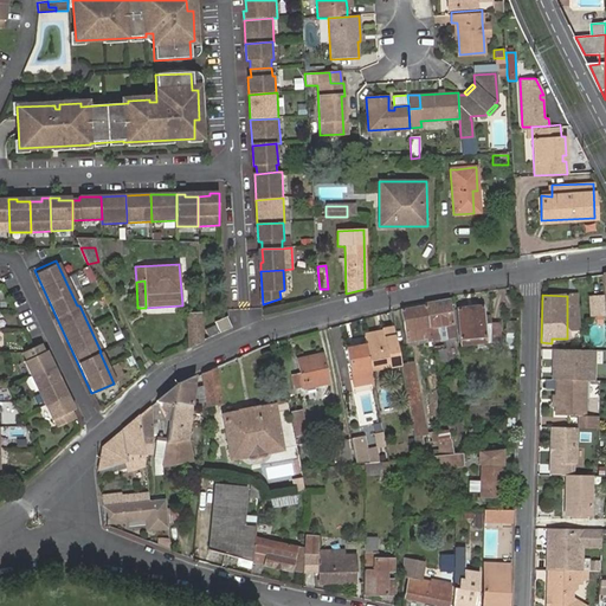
[(577,296),(567,296),(567,331),(577,330),(577,296)]
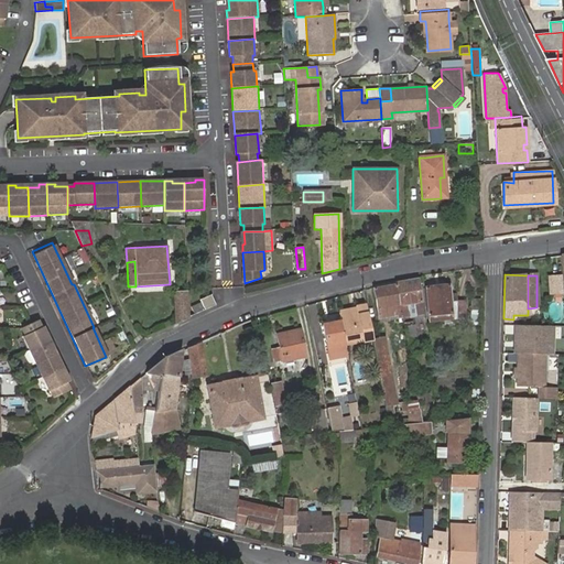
[(560,275),(550,277),(551,293),(561,293),(560,275)]
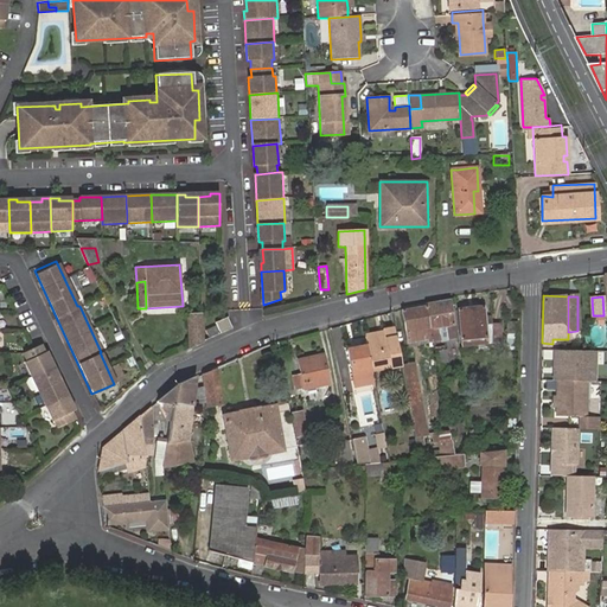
[(436,301),(423,304),(425,307),(432,342),(454,338),(452,325),(447,300),(436,301)]
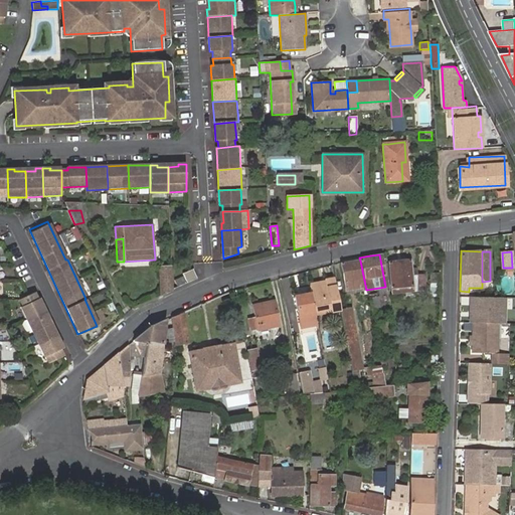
[(366,290),(360,261),(340,264),(346,294),(355,292),(366,290)]
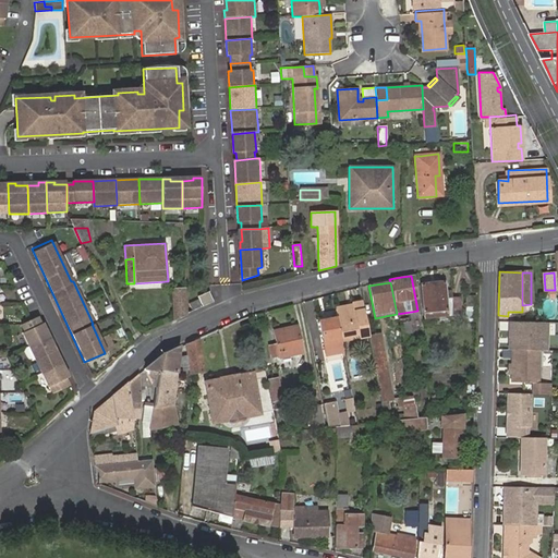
[(447,313),(448,316),(460,315),(458,296),(445,298),(444,282),(420,283),(423,317),(427,317),(427,311),(444,310),(444,313),(447,313)]
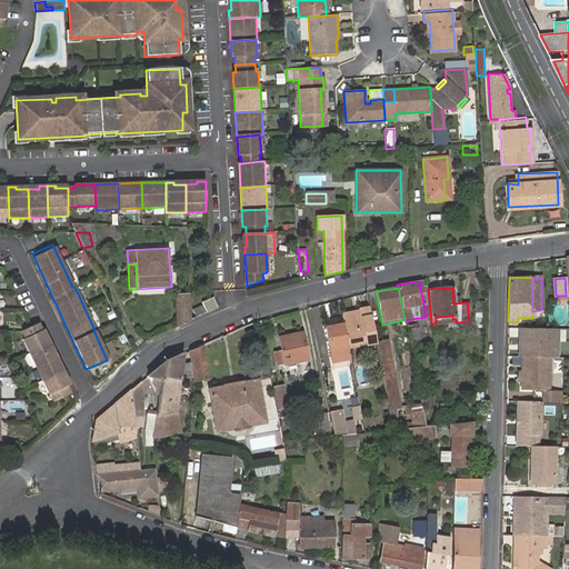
[(189,321),(189,295),(176,296),(176,327),(189,321)]
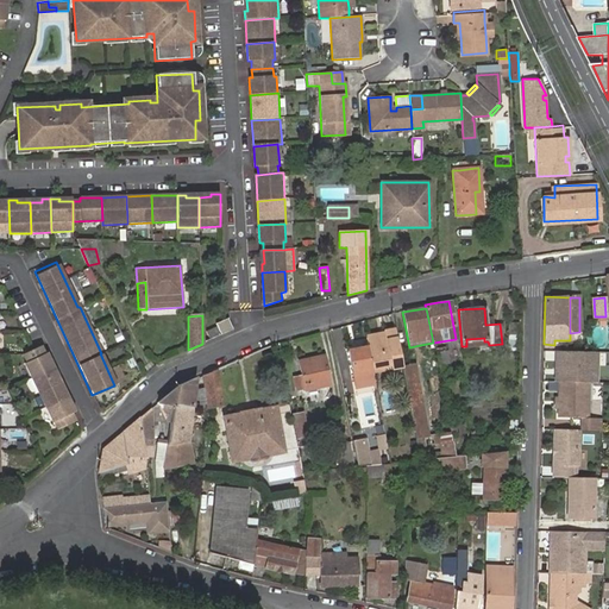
[(217,325),(221,336),(233,331),(230,320),(217,325)]
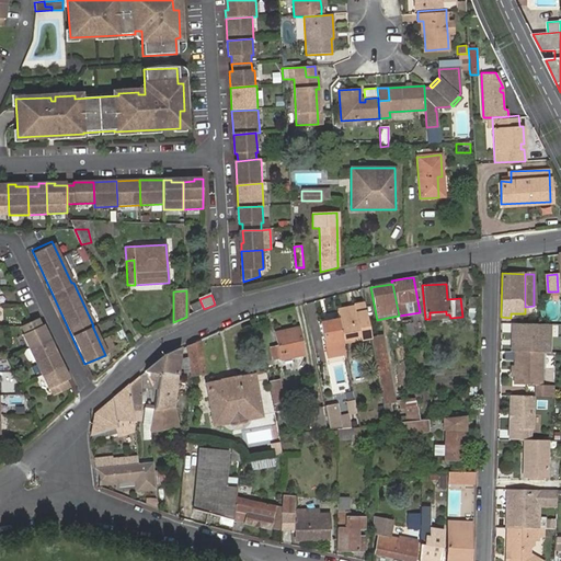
[(477,321),(478,299),(468,299),(466,321),(477,321)]
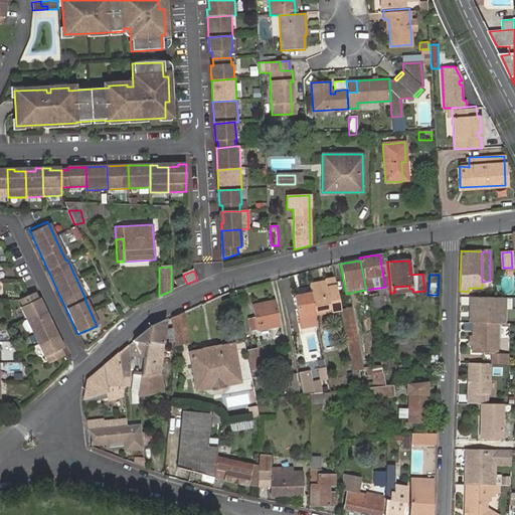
[(324,282),(309,285),(311,294),(314,309),(329,307),(329,310),(339,309),(333,277),(323,278),(324,282)]
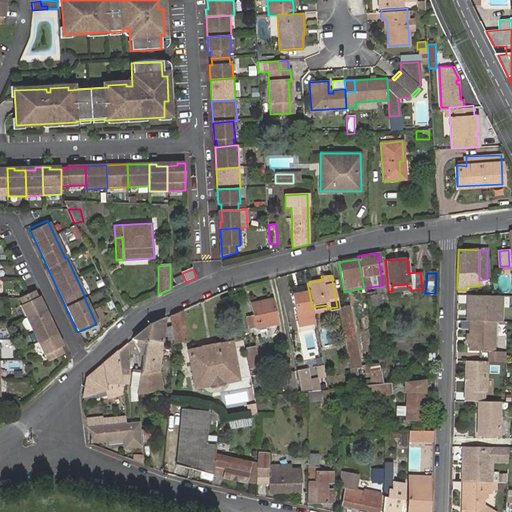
[(183,276),(174,279),(176,284),(185,281),(183,276)]
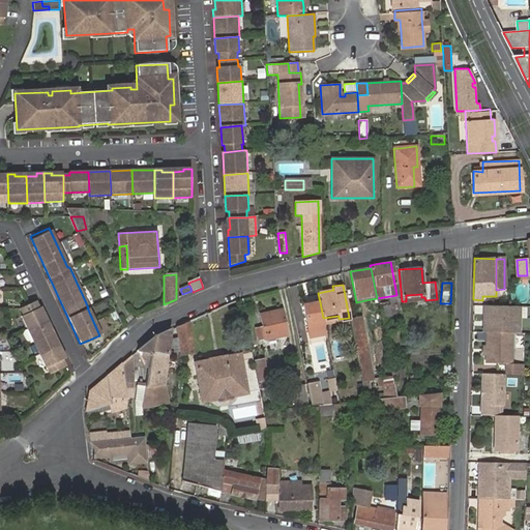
[(350,303),(353,319),(360,318),(367,316),(365,300),(356,302),(350,303)]
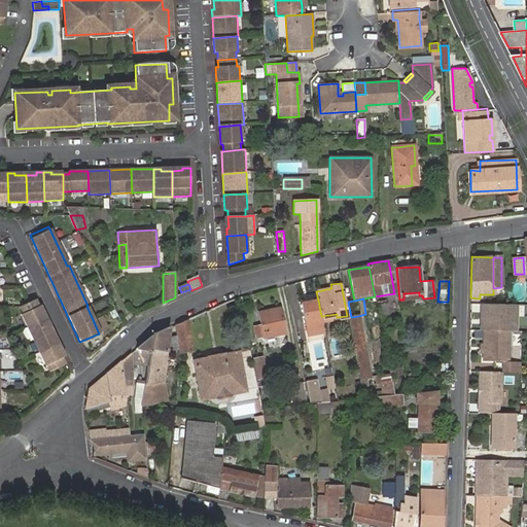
[(21,307),(24,314),(22,315),(46,365),(48,364),(51,372),(65,365),(62,358),(64,357),(40,306),(38,307),(35,300),(21,307)]
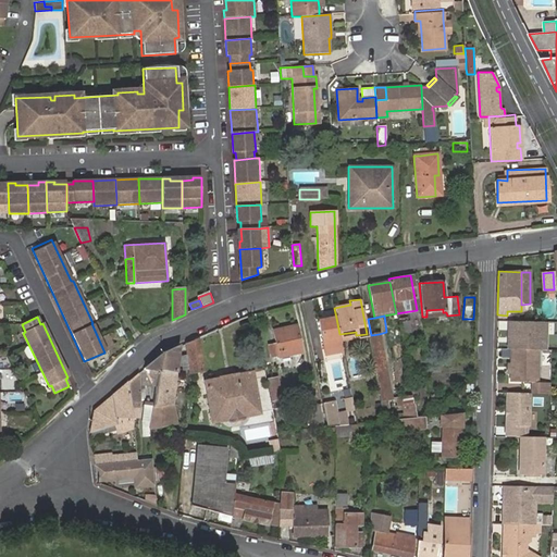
[(318,321),(323,350),(342,347),(339,338),(339,334),(336,318),(318,321)]
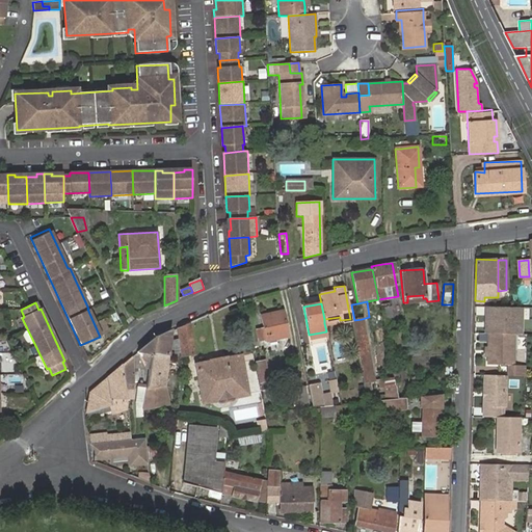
[(521,307),(487,306),(487,314),(485,314),(485,321),(488,321),(488,333),(514,333),(517,333),(517,318),(521,318),(521,307)]
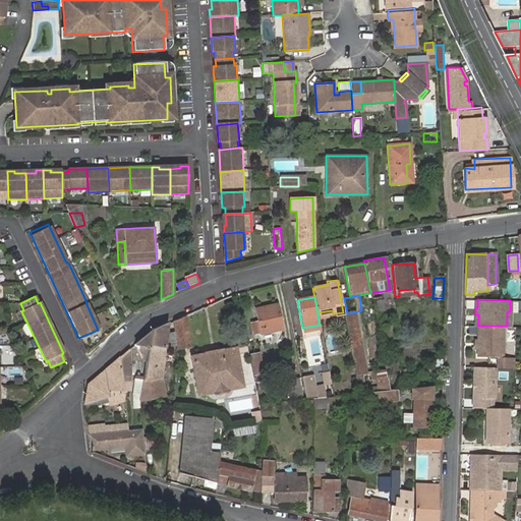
[(374,314),(377,326),(386,325),(383,301),(379,301),(372,302),(374,314)]
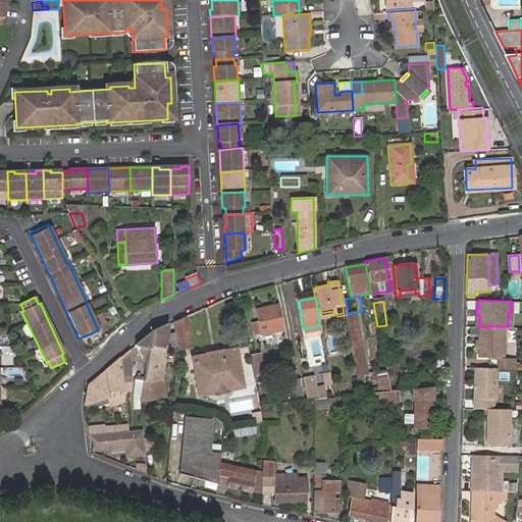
[(257,310),(261,333),(281,330),(278,307),(257,310)]
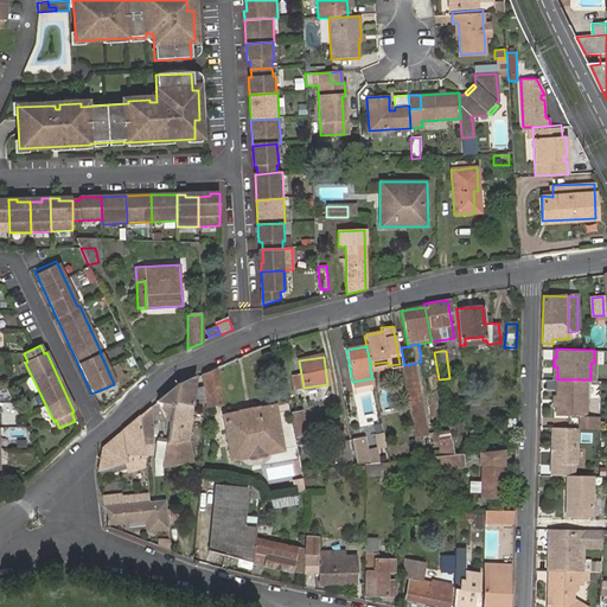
[(401,365),(414,436),(427,435),(413,364),(404,365),(401,365)]
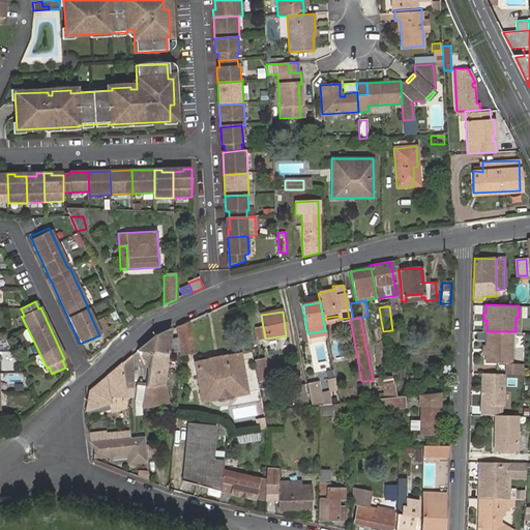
[(176,328),(180,355),(195,352),(188,323),(176,328)]
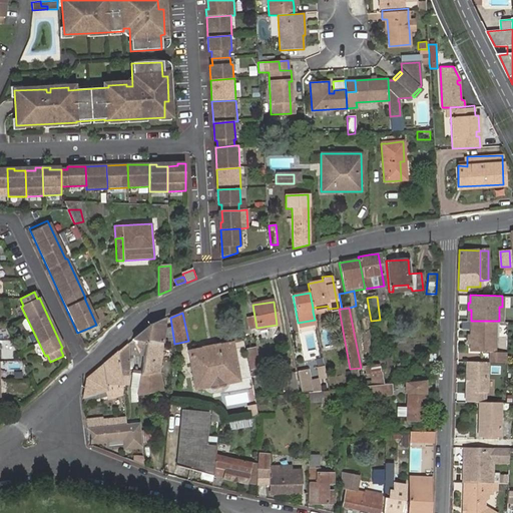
[(146,342),(161,344),(163,320),(150,326),(134,337),(132,340),(136,340),(135,348),(136,350),(139,351),(138,356),(143,358),(146,342)]
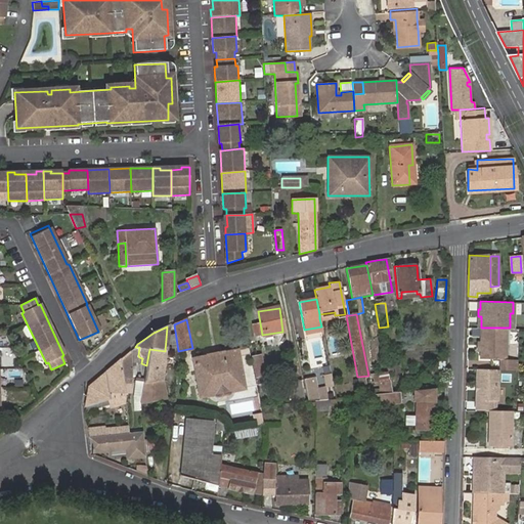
[(305,336),(322,333),(321,326),(304,330),(305,336)]
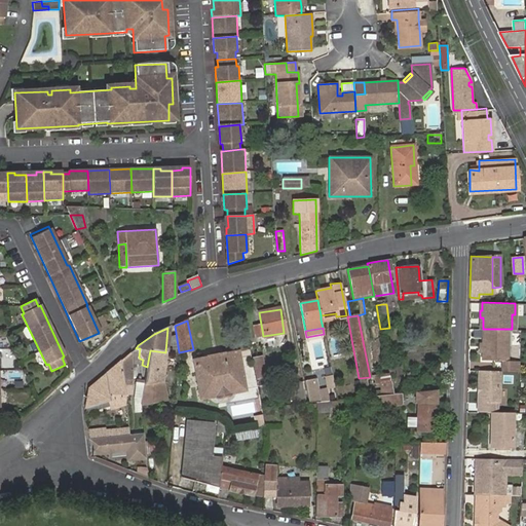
[(483,329),(483,342),(482,349),(482,360),(501,361),(501,371),(517,372),(518,362),(508,361),(509,329),(483,329)]
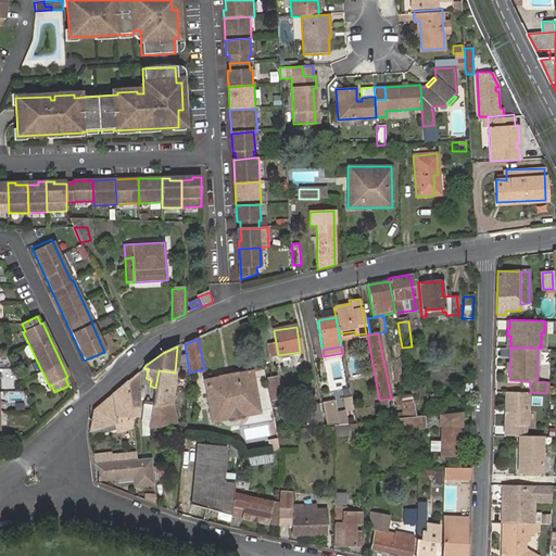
[(180,370),(188,369),(184,355),(179,357),(180,370)]
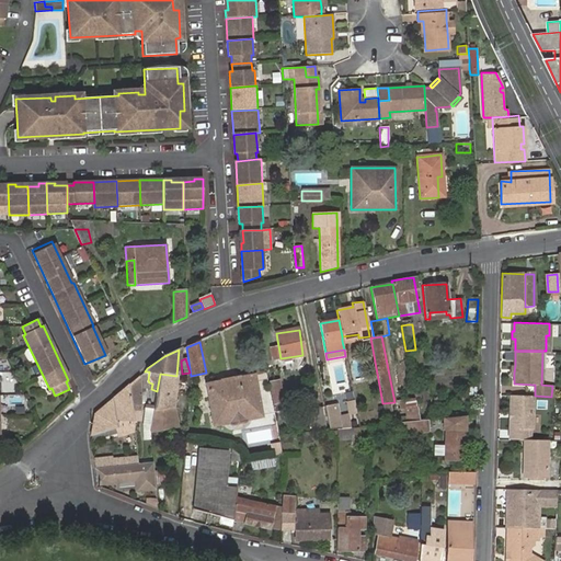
[(174,407),(176,376),(160,374),(157,391),(153,408),(150,431),(178,427),(174,407)]
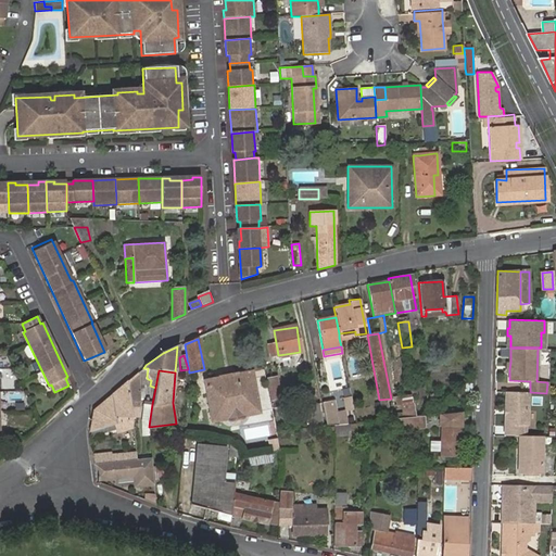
[(142,400),(139,371),(127,381),(131,418),(138,419),(139,401),(142,400)]
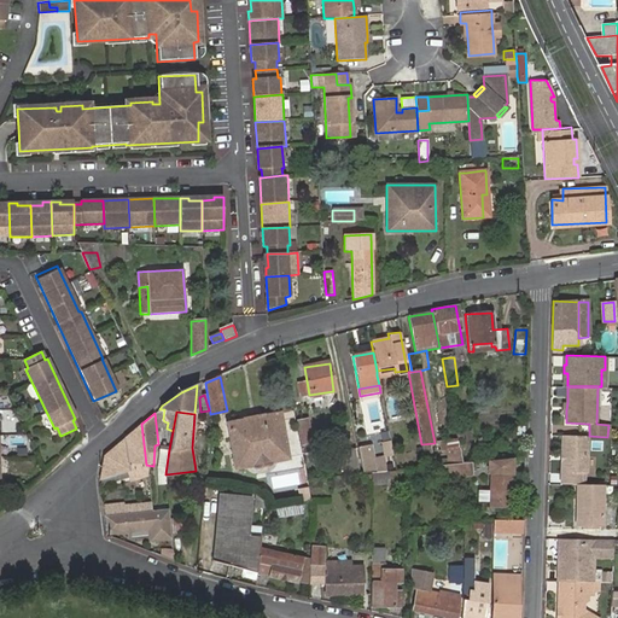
[(227,424),(235,470),(252,466),(255,470),(269,467),(270,462),(287,460),(279,414),(262,417),(260,415),(244,418),(243,420),(227,424)]
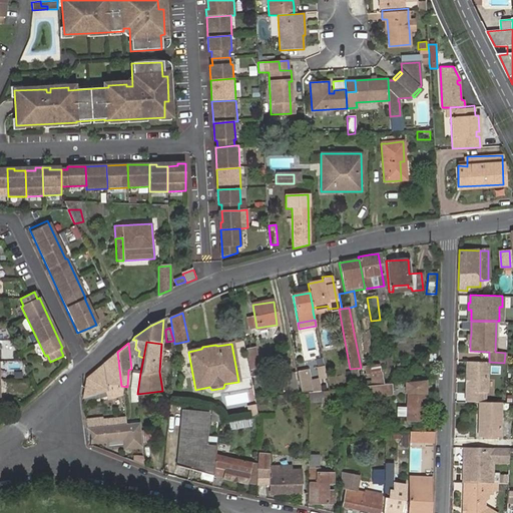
[(247,349),(251,378),(260,376),(254,348),(247,349)]
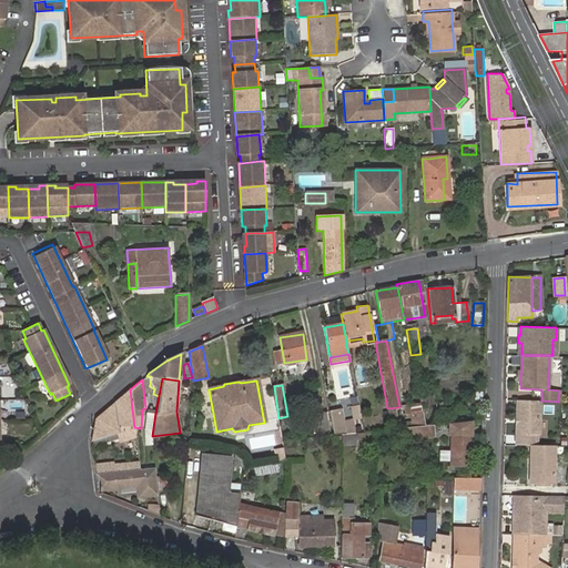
[(179,399),(189,399),(189,388),(179,388),(179,399)]
